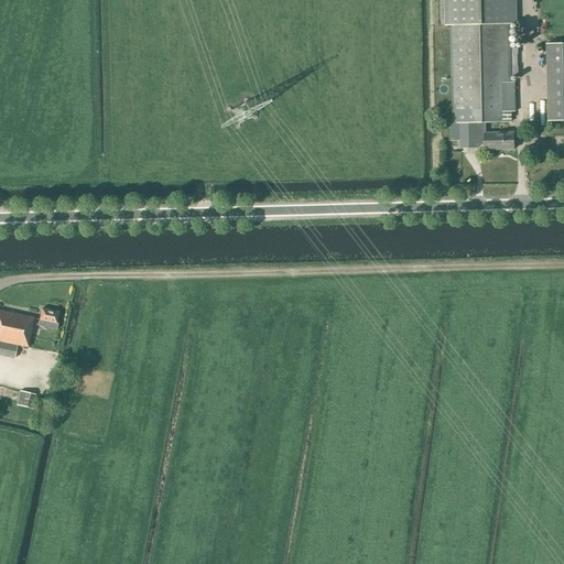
[(446,0),(447,26),(453,26),(455,123),(461,123),(461,148),(477,147),(477,144),(485,144),(485,150),(514,149),(513,132),(485,133),(485,134),(484,134),(484,123),(511,122),(510,112),(516,112),(514,83),(517,83),(517,49),(511,49),(510,25),(514,25),(513,0),(446,0)]
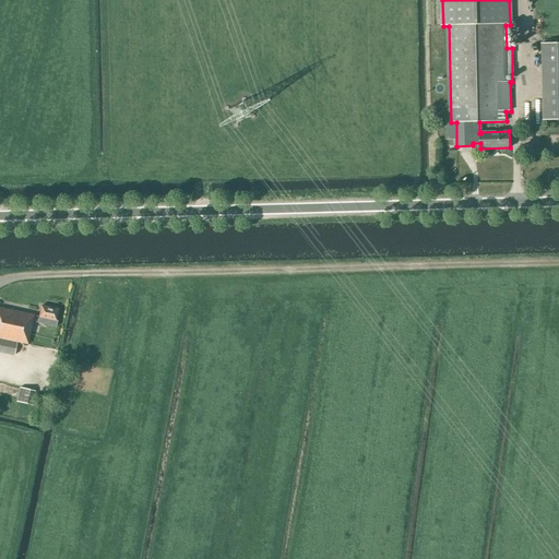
[(558,0),(544,0),(545,0),(545,1),(545,3),(545,6),(545,7),(546,9),(546,10),(547,11),(547,12),(548,14),(549,16),(551,19),(552,20),(555,21),(557,23),(558,24),(558,0)]
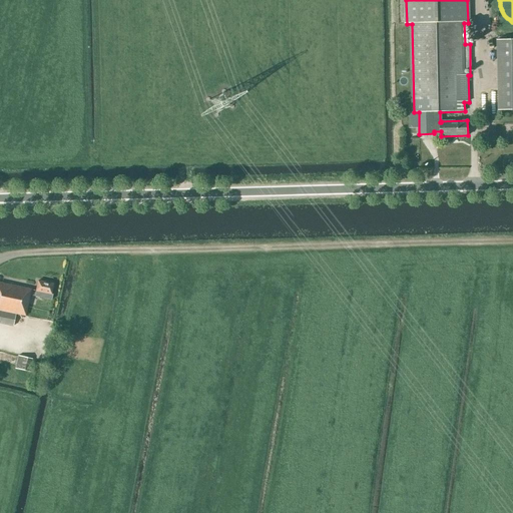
[(512,39),(497,40),(499,110),(512,109),(512,39)]
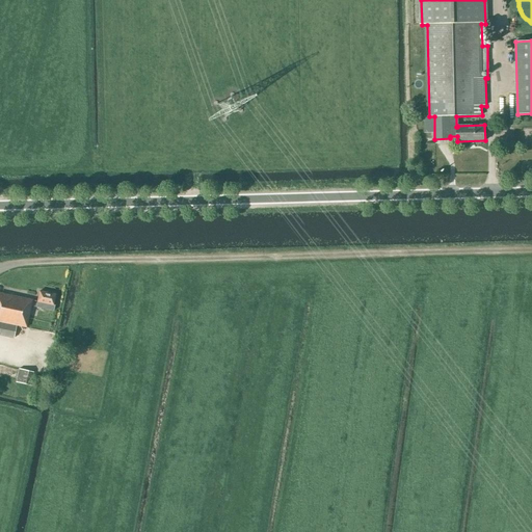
[(0,336),(14,339),(16,326),(26,328),(30,308),(53,312),(54,306),(53,306),(55,294),(40,291),(37,301),(32,300),(0,293),(0,336)]
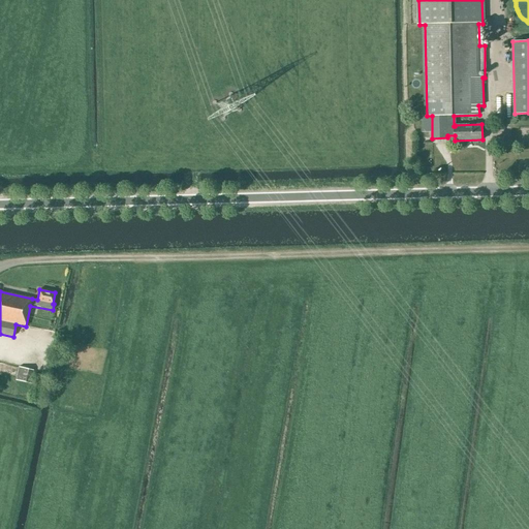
[(33,371),(19,367),(16,380),(29,383),(33,371)]
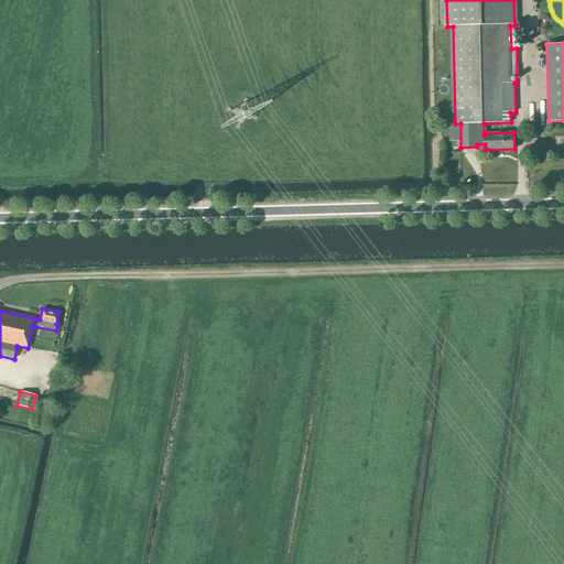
All buildings are outlined.
